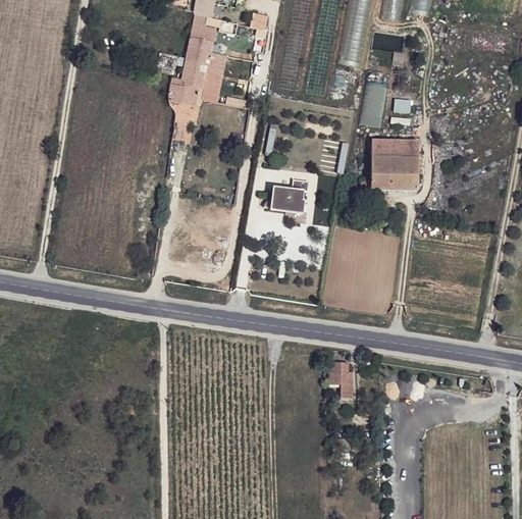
[(292,0),(289,15),(307,19),(310,0),(292,0)]
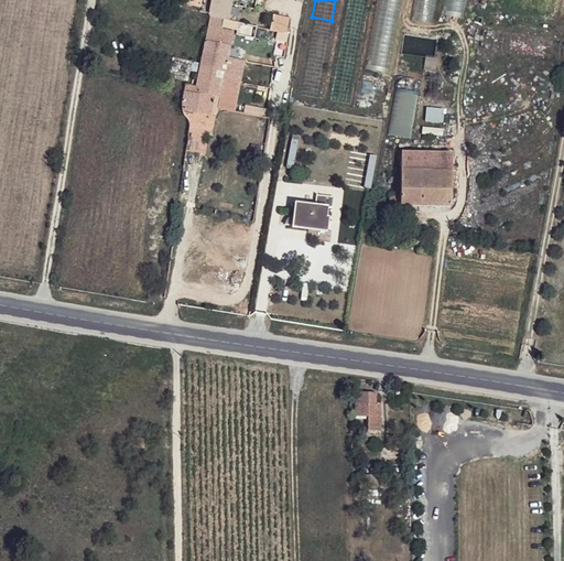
[(269,27),(285,31),(289,14),(273,11),(269,27)]
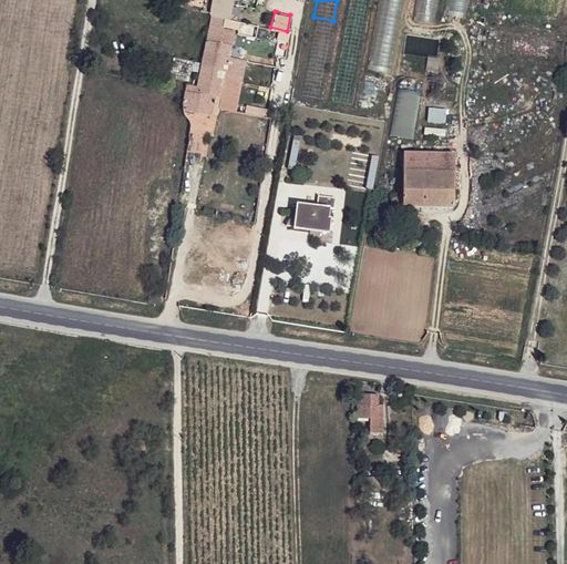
[(212,16),(209,24),(223,27),(224,18),(212,16)]
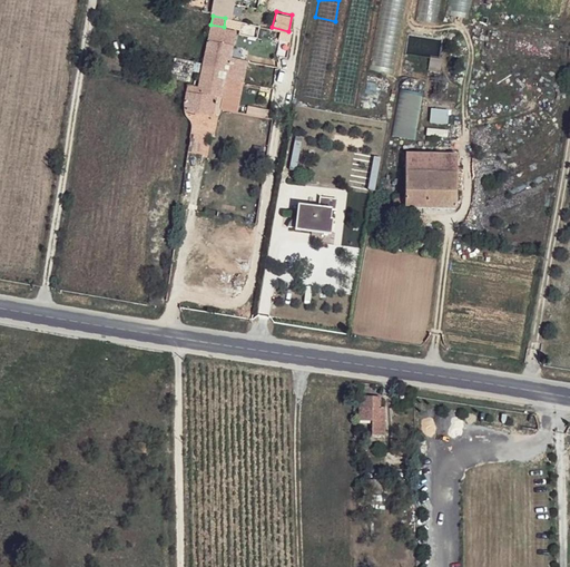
[(224,27),(210,25),(197,93),(186,90),(185,100),(214,107),(217,95),(213,94),(219,58),(229,60),(233,45),(232,45),(235,30),(224,27)]
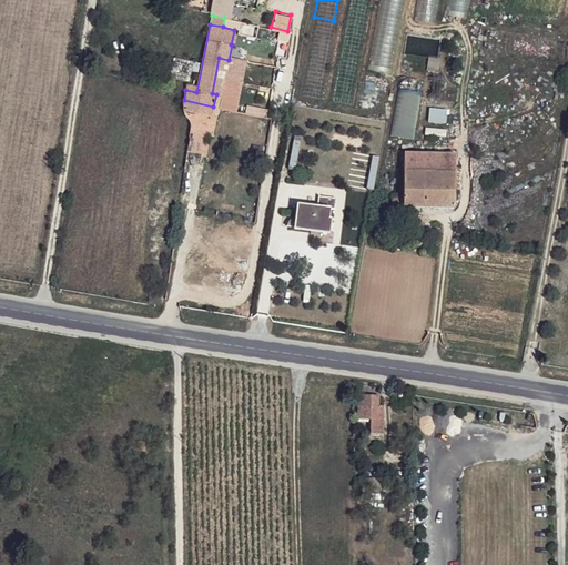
[(344,24),(336,98),(353,100),(359,26),(344,24)]
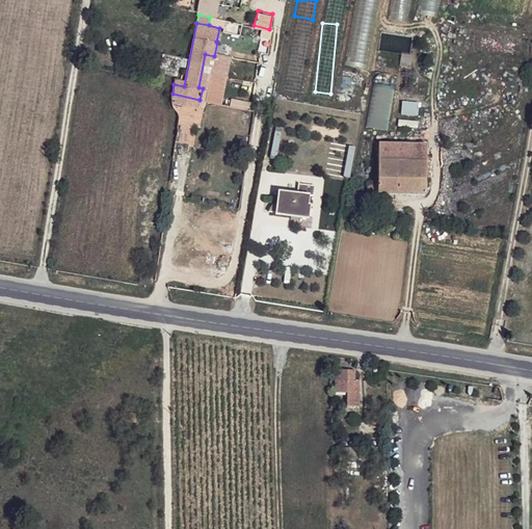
[(301,86),(312,29),(293,26),(282,83),(301,86)]
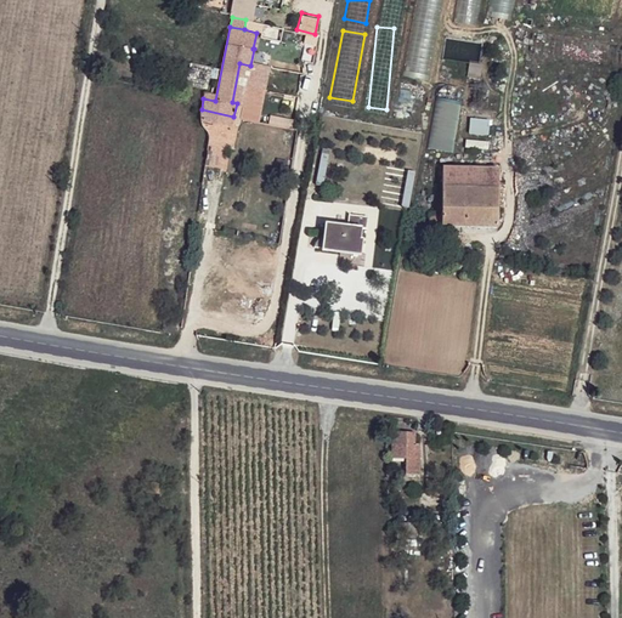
[(469,61),(467,73),(480,75),(481,63),(469,61)]
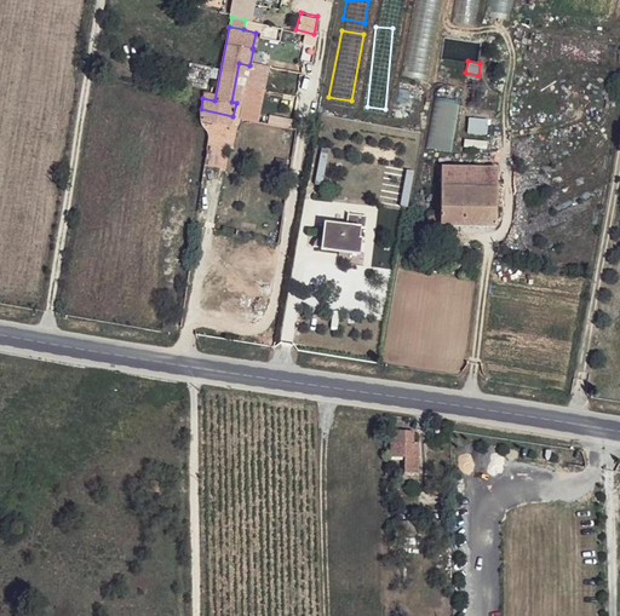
[(206,86),(208,74),(210,65),(189,62),(185,82),(206,86)]
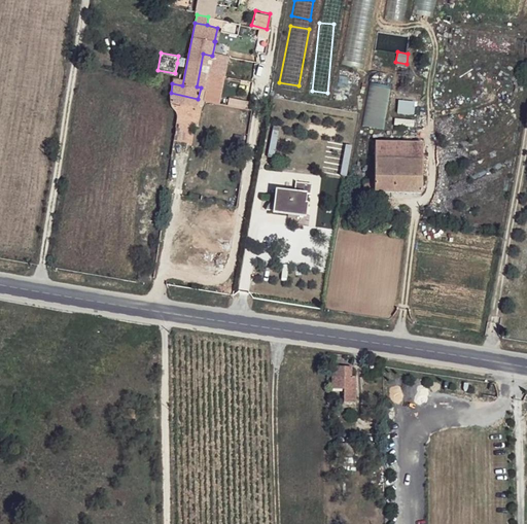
[(212,56),(203,54),(197,86),(201,88),(205,89),(212,56)]
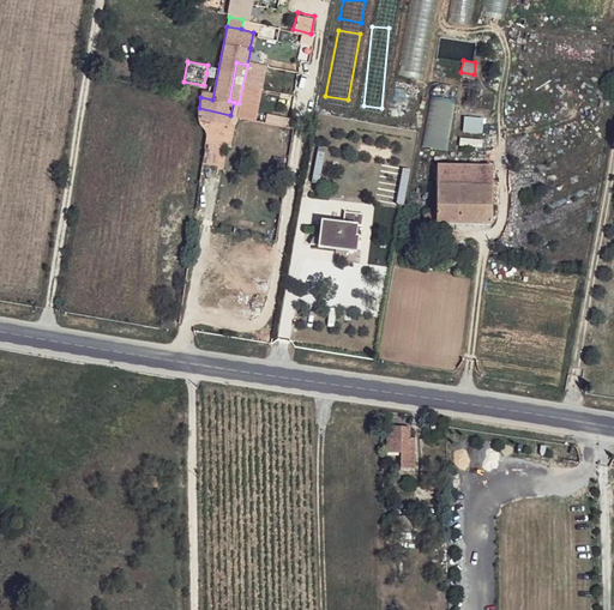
[(264,68),(247,65),(239,103),(256,107),(264,68)]
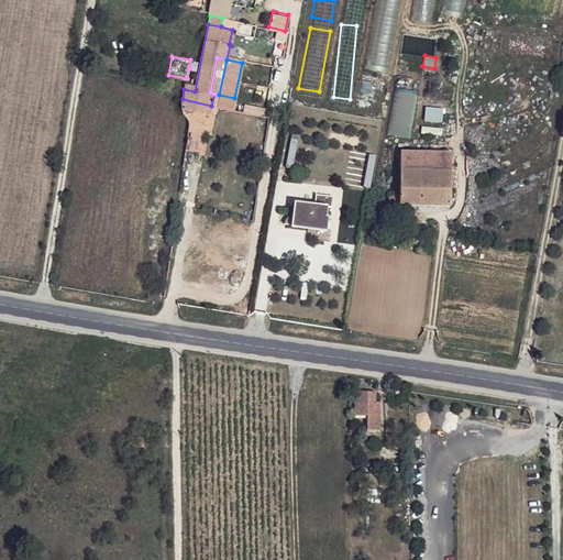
[(408,135),(419,77),(396,73),(385,131),(408,135)]
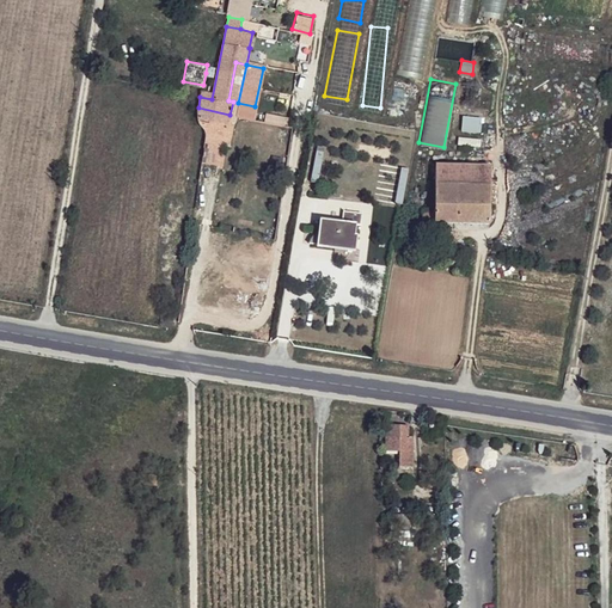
[(230,115),(199,108),(197,110),(197,112),(197,115),(197,117),(228,123),(230,115)]
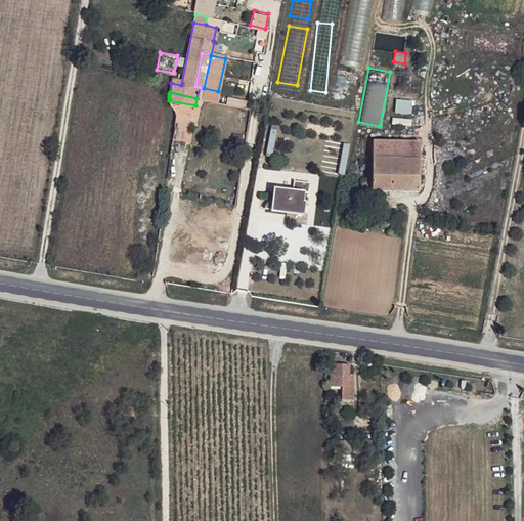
[(410,112),(411,99),(395,97),(394,110),(410,112)]
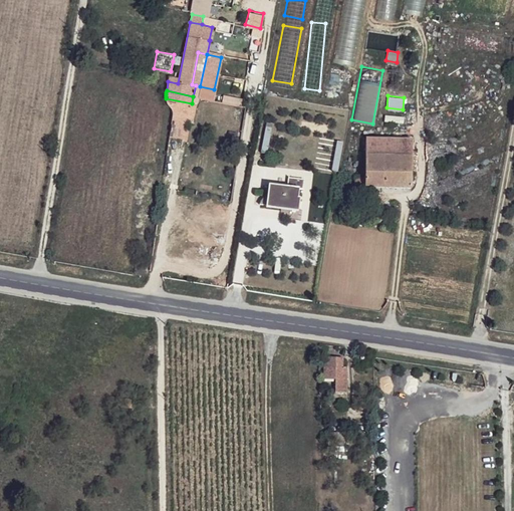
[(186,135),(190,120),(179,116),(174,132),(186,135)]
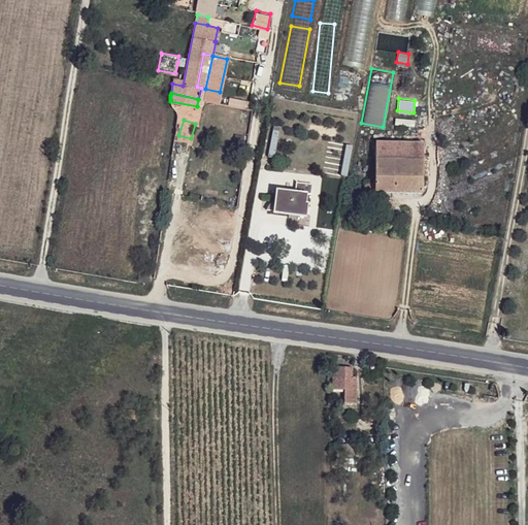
[(375,138),(375,139),(423,148),(423,141),(375,138)]
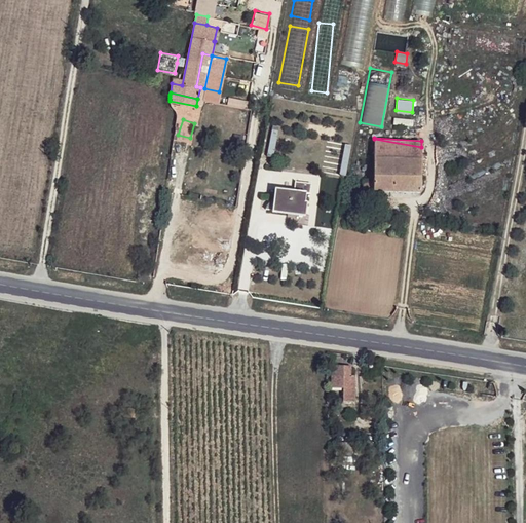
[(421,147),(374,139),(373,178),(363,178),(362,189),(420,191),(421,147)]
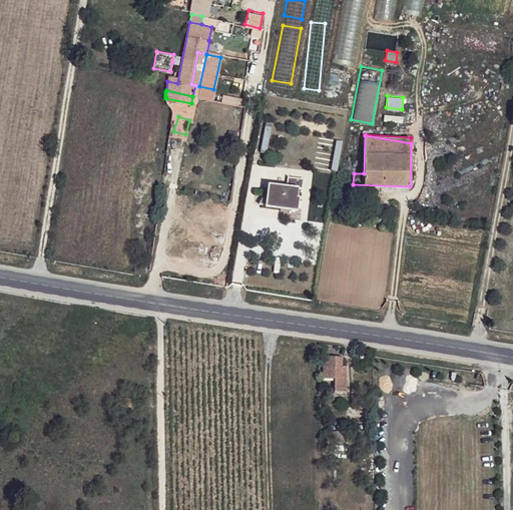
[(297,194),(299,185),(302,185),(303,176),(288,174),(287,183),(269,181),(266,204),(292,207),(294,193),(297,194)]
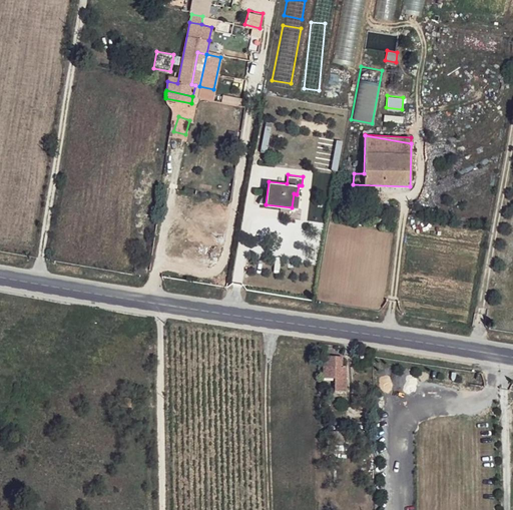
[(324,354),(323,375),(336,376),(335,389),(346,390),(346,365),(342,364),(342,355),(324,354)]
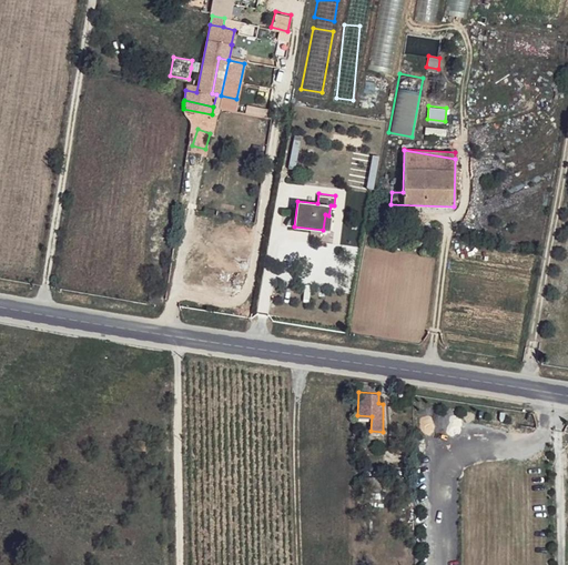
[(133,439),(132,447),(146,449),(146,440),(133,439)]
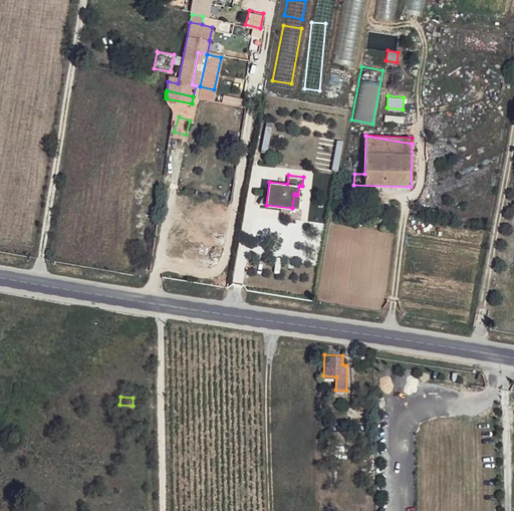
[(327,430),(327,442),(343,443),(344,431),(327,430)]
